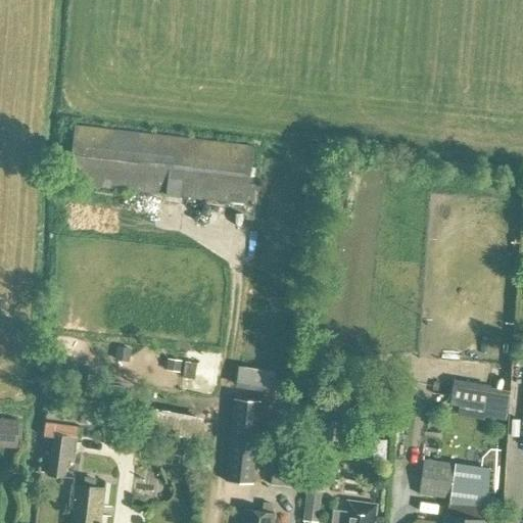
[(247,199),(252,200),(253,184),(248,184),(252,146),(75,126),(67,183),(246,203),(247,199)]
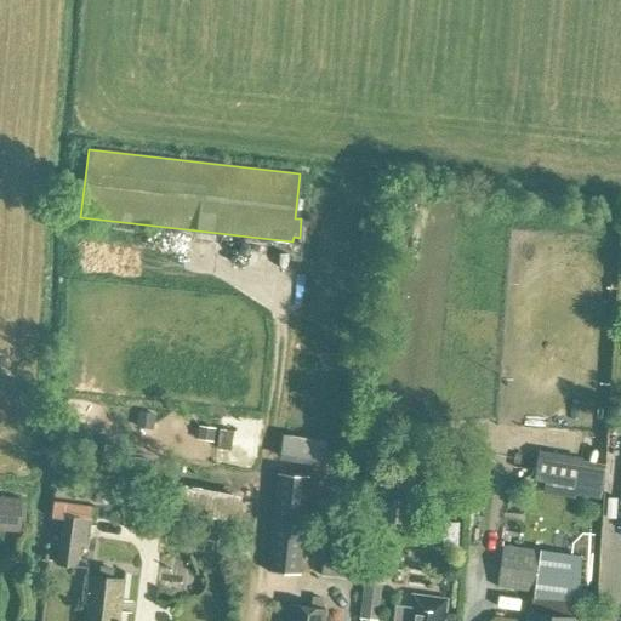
[(212,442),(215,428),(199,426),(197,439),(212,442)]
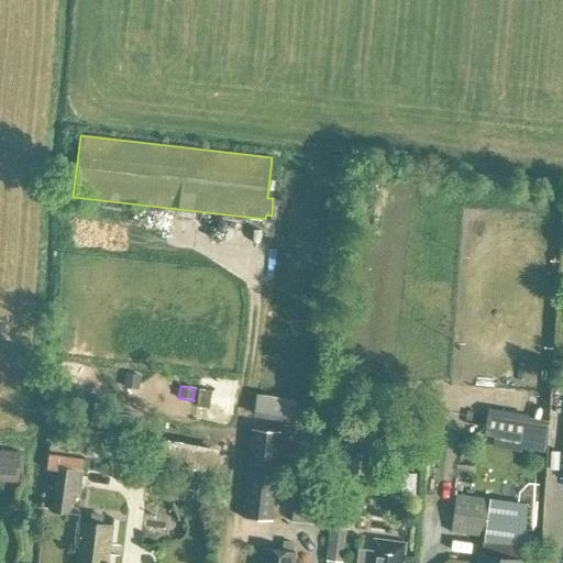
[(256,394),(253,417),(295,422),(298,399),(256,394)]
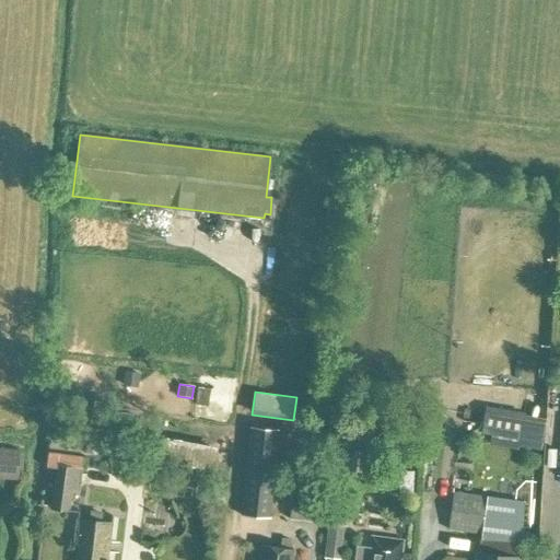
[(208,406),(209,396),(197,394),(195,404),(208,406)]
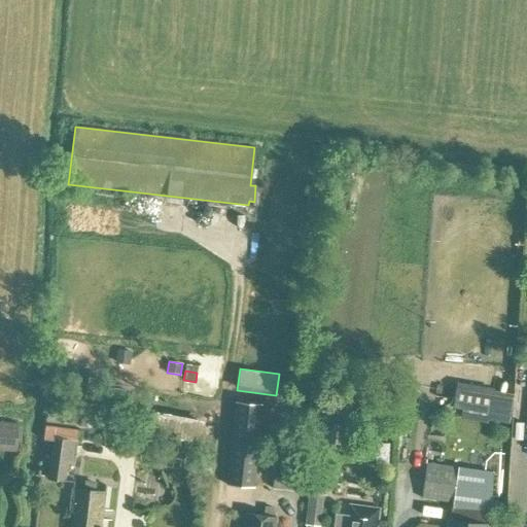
[(305,375),(303,386),(315,388),(317,377),(305,375)]
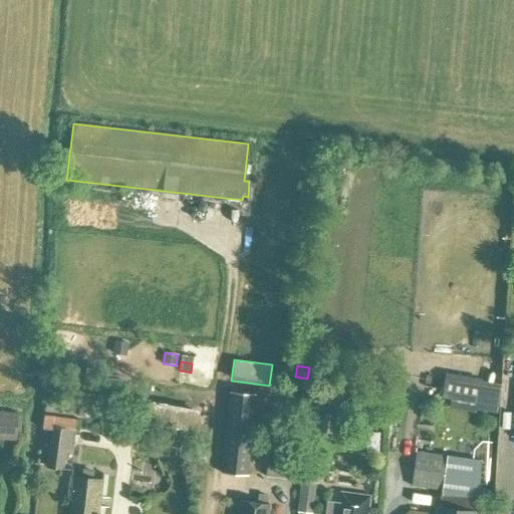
[(446,372),(441,398),(452,399),(450,408),(463,410),(464,401),(478,404),(482,379),(446,372)]
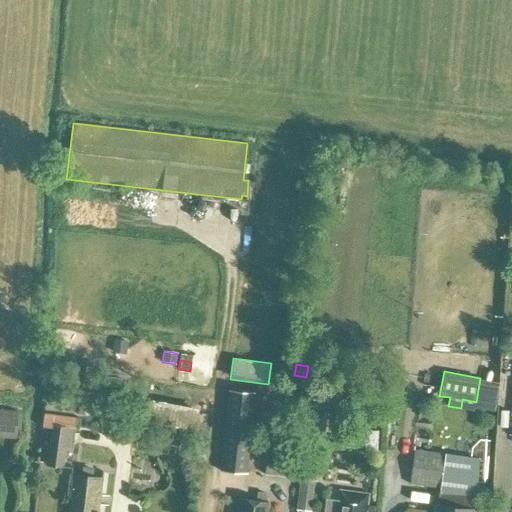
[(220,471),(245,473),(251,393),(226,391),(220,471)]
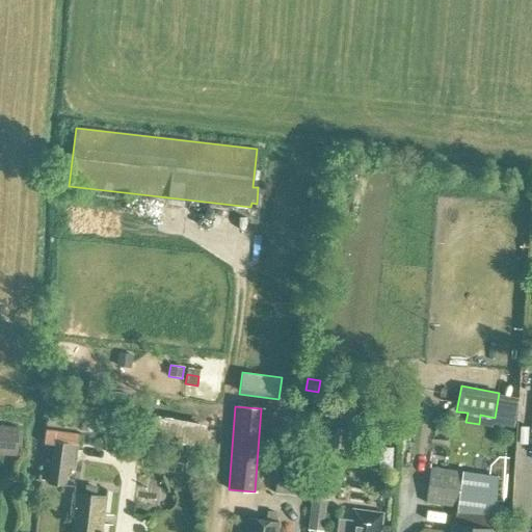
[(132,432),(203,448),(208,425),(157,415),(157,417),(136,413),(132,432)]
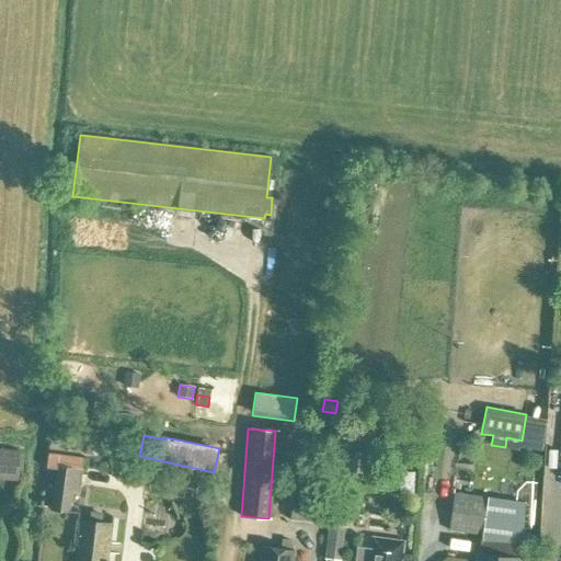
[(0,478),(16,480),(19,450),(0,449),(0,478)]
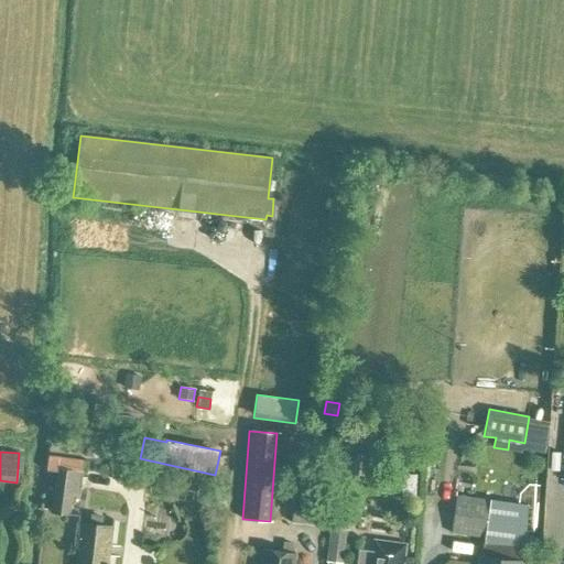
[(58,457),(57,468),(52,512),(69,514),(72,492),(79,494),(84,461),(58,457)]
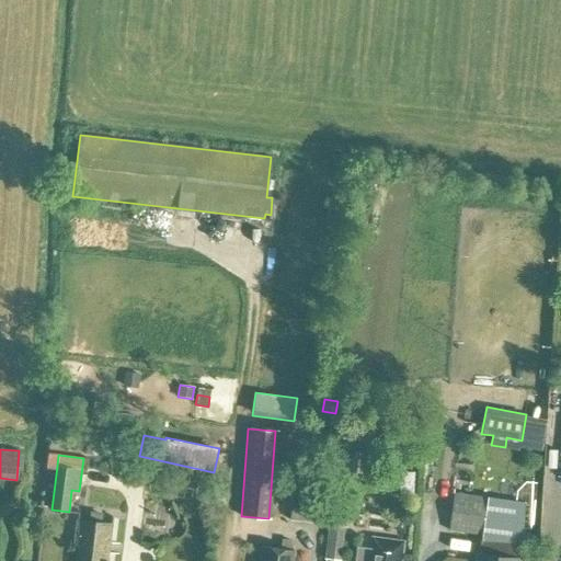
[(396,468),(396,488),(416,488),(416,468),(396,468)]
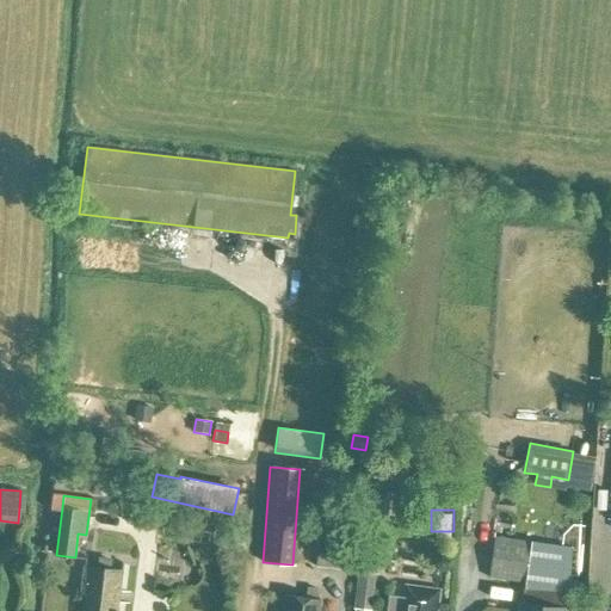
[(164,516),(161,534),(178,536),(179,518),(164,516)]
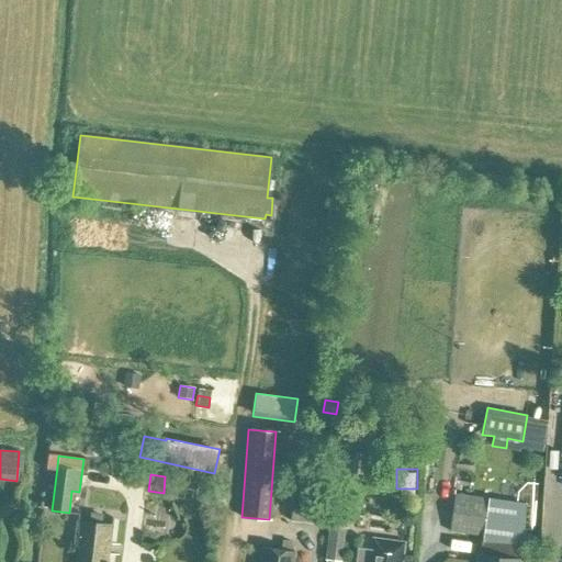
[(291,520),(326,525),(329,496),(293,493),(291,520)]
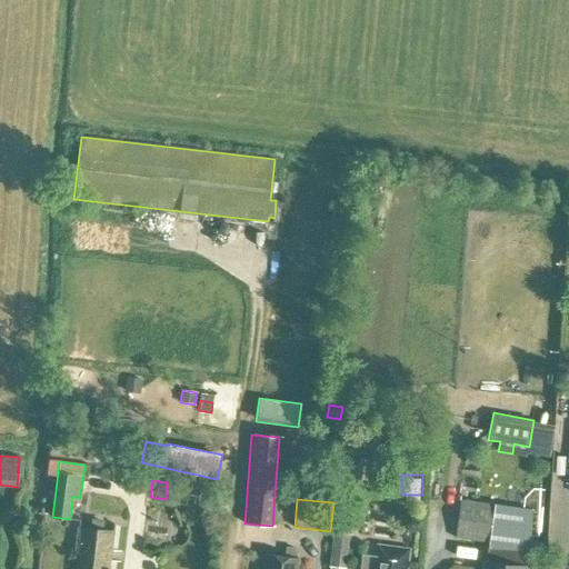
[(543,512),(531,510),(460,500),(455,538),(489,542),(488,549),(490,549),(488,562),(486,562),(485,568),(520,568),(521,567),(516,566),(518,553),(525,555),(528,536),(540,537),(543,512)]
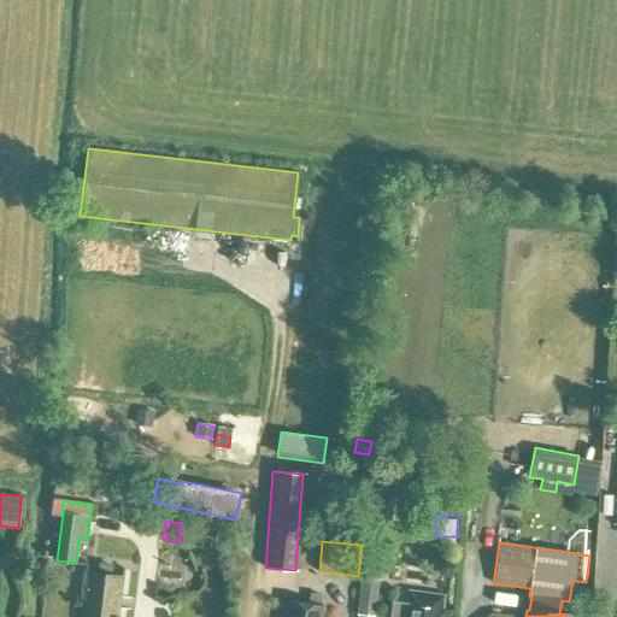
[(359,615),(376,616),(382,560),(365,558),(359,615)]
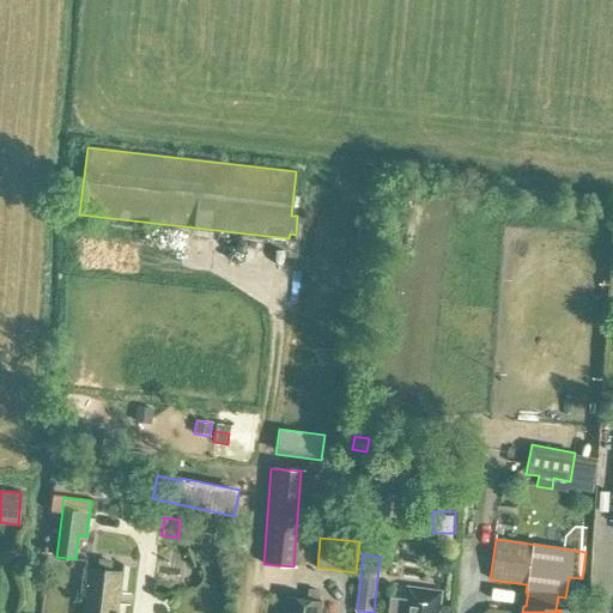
[(84,612),(116,612),(121,574),(84,568),(80,595),(86,596),(84,612)]
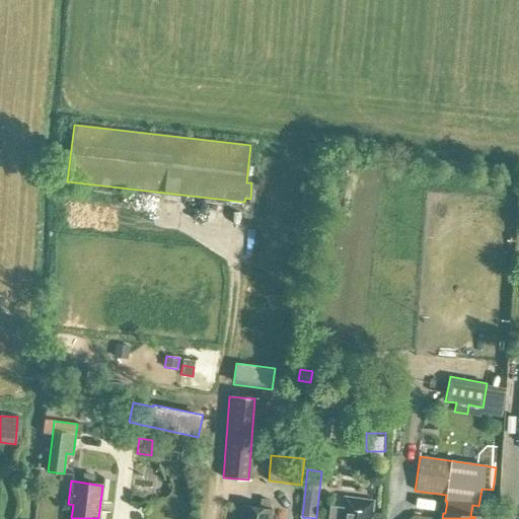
[(371,518),(374,501),(344,497),(343,508),(330,506),(328,518),(371,518)]
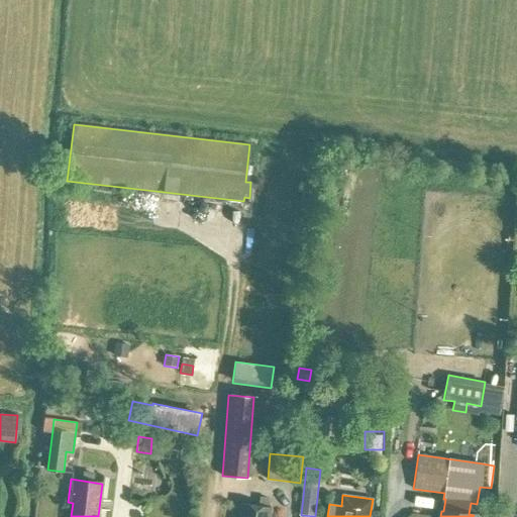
[(238,516),(269,516),(271,507),(241,503),(238,516)]
